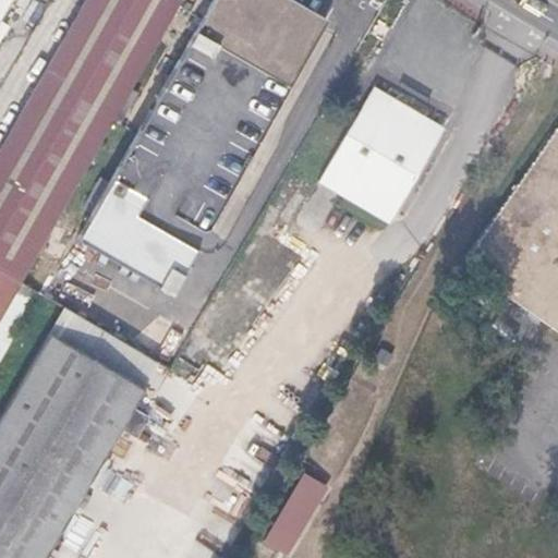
[(87,0),(0,153),(0,279),(16,289),(179,3),(172,0),(87,0)]
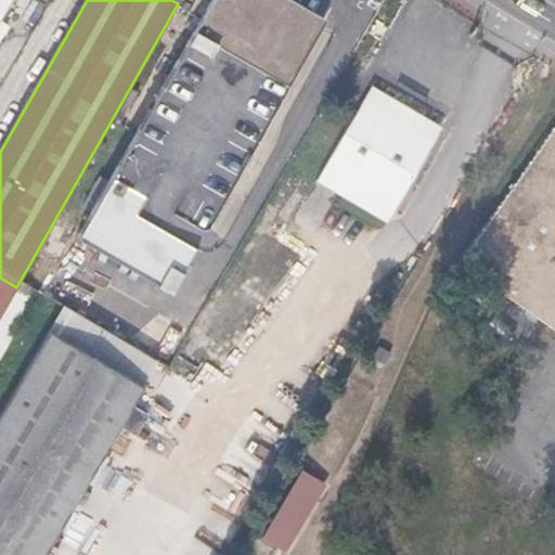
[(0,0),(0,18),(11,0),(0,0)]
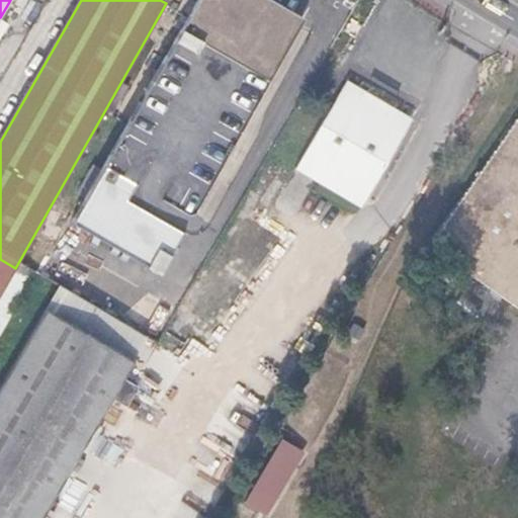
[(283,63),(298,36),(238,0),(203,0),(70,230),(156,281),(275,78),(286,84),(295,69),(283,63)]
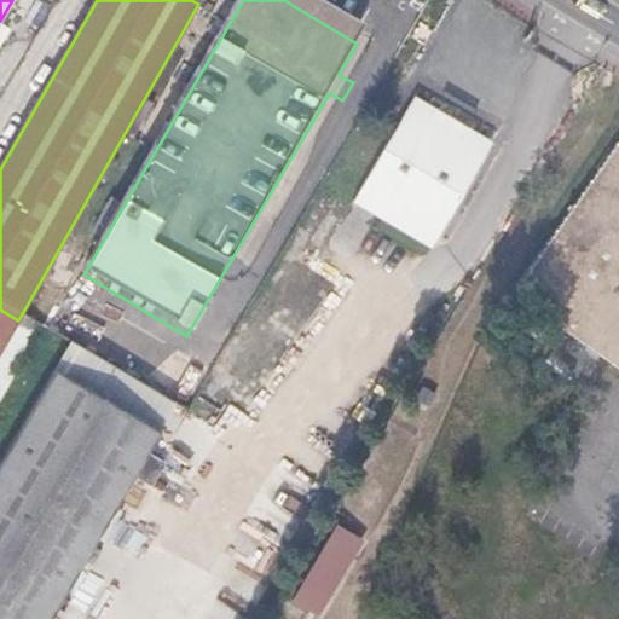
[(437,250),(501,149),(423,100),(359,202),(437,250)]
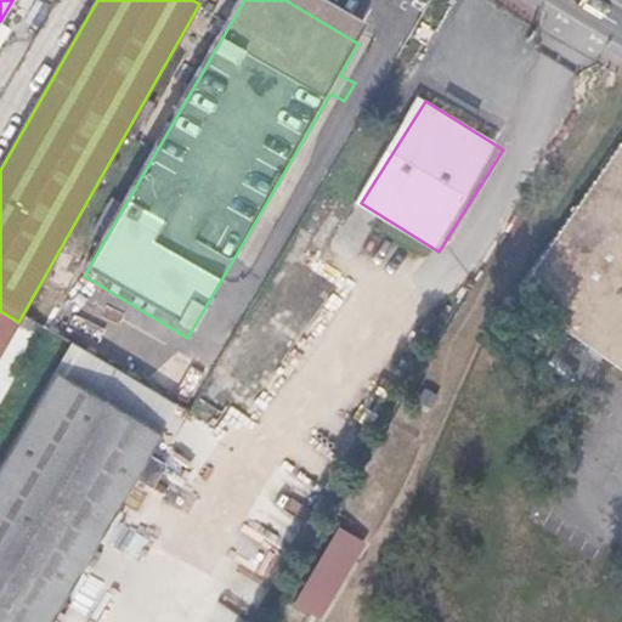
[(621,373),(621,143),(614,139),(505,289),(621,373)]
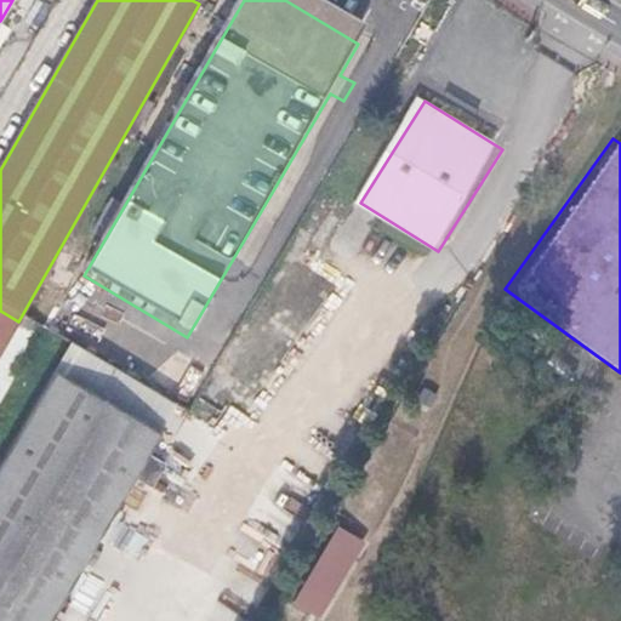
[(0,352),(18,322),(0,311),(0,352)]
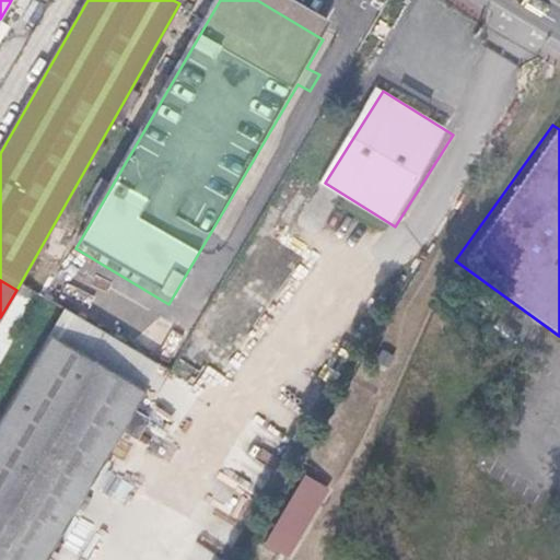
[(0,559),(45,559),(142,396),(46,338),(0,418),(0,559)]
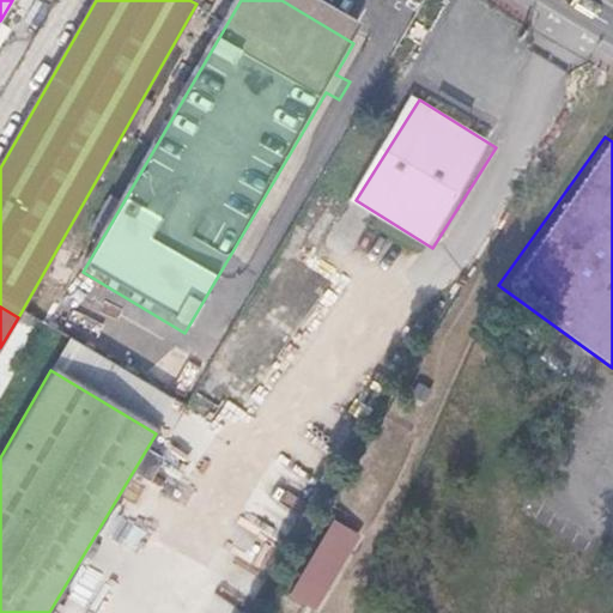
[(331,521),(287,598),(315,612),(357,536),(331,521)]
